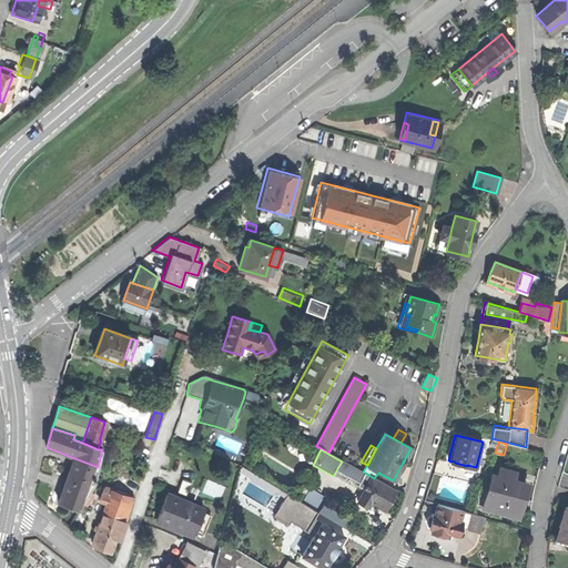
[(74,458),(60,497),(64,498),(78,459),(74,458)]
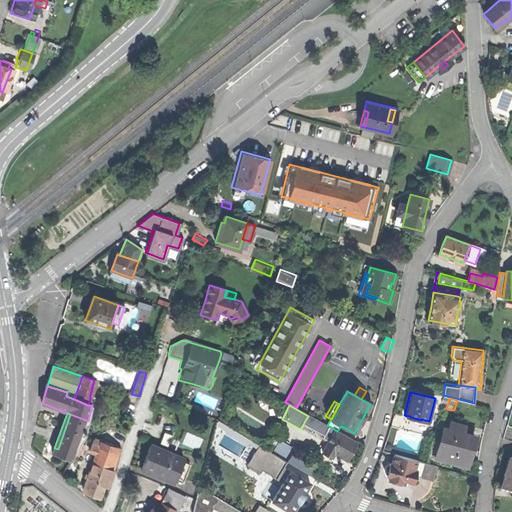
[(85,436),(88,421),(70,414),(58,449),(54,448),(52,454),(71,460),(85,436)]
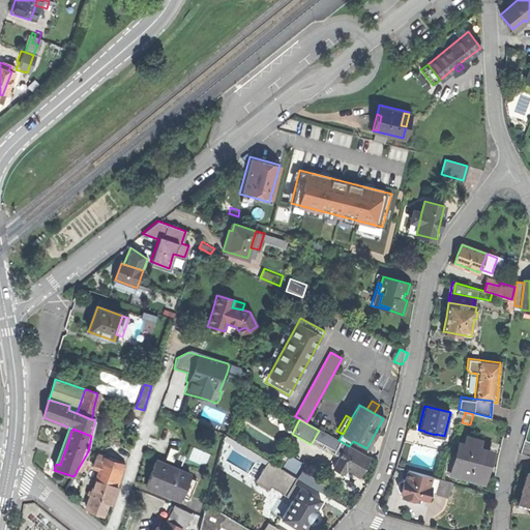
[(333,439),(321,432),(317,441),(329,448),(333,439)]
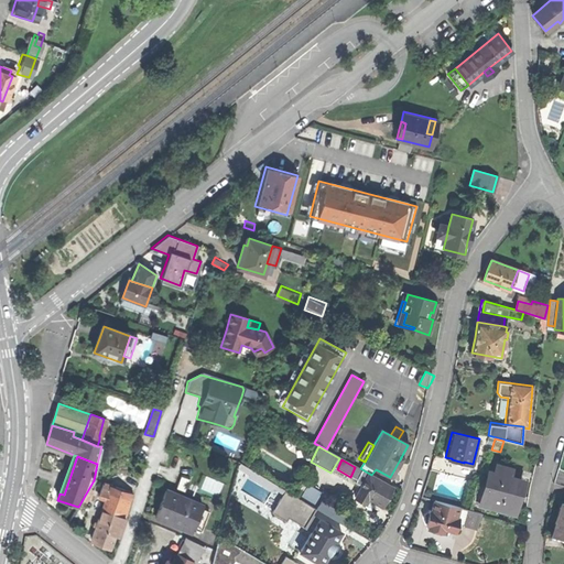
[(496,464),(494,472),(510,476),(512,467),(496,464)]
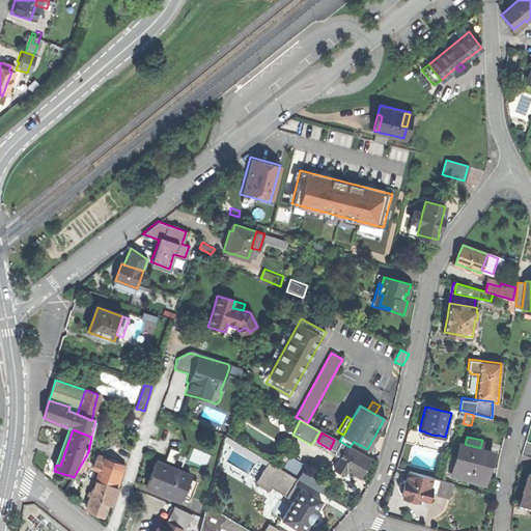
[(341,444),(334,440),(330,449),(336,452),(341,444)]
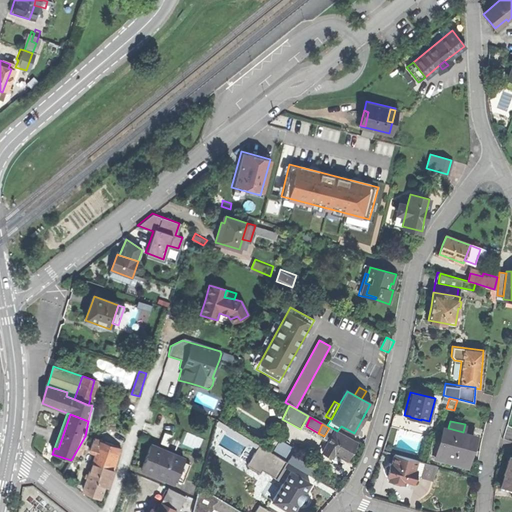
[(453,460),(466,464),(470,449),(474,435),(463,432),(448,428),(444,427),(440,440),(437,452),(454,457),(453,460)]
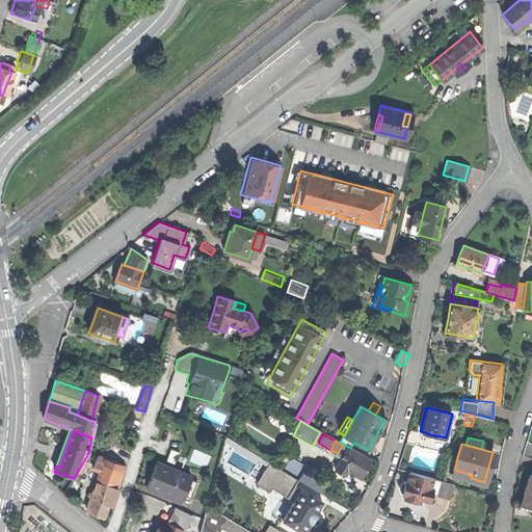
[(347,448),(335,470),(345,475),(345,476),(348,472),(360,478),(361,478),(364,473),(366,469),(369,468),(370,464),(369,462),(370,460),(347,448)]
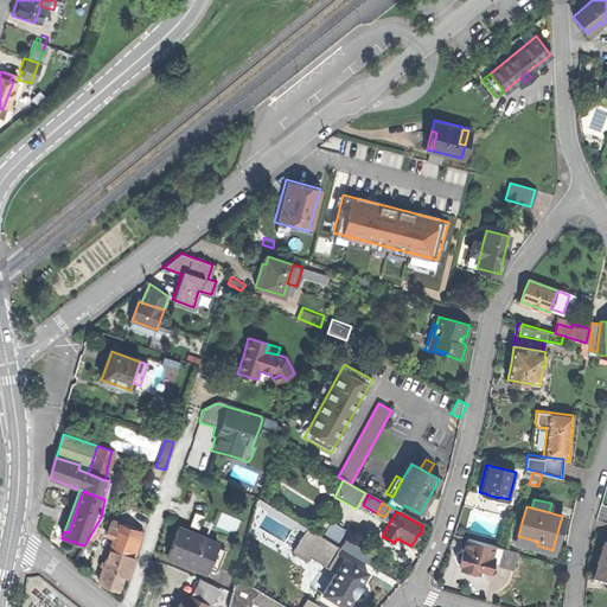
[(223,513),(219,524),(234,530),(238,519),(223,513)]
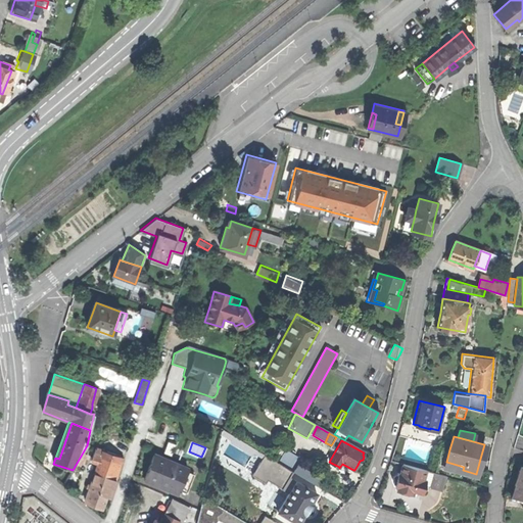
[(299,457),(284,447),(276,462),(291,470),(299,457)]
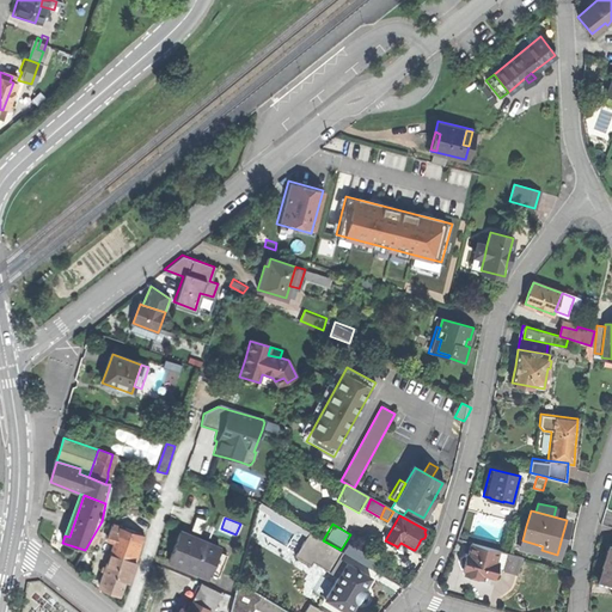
[(542,550),(543,546),(522,540),(526,526),(516,524),(509,551),(539,558),(542,550)]
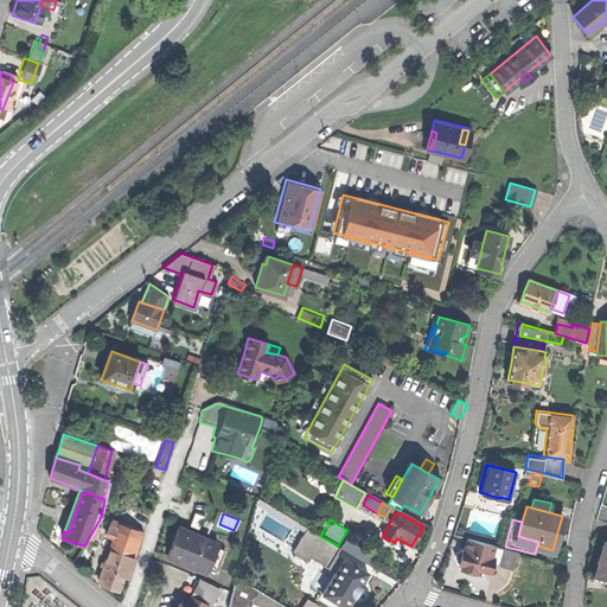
[(107,534),(115,536),(120,524),(110,521),(107,534)]
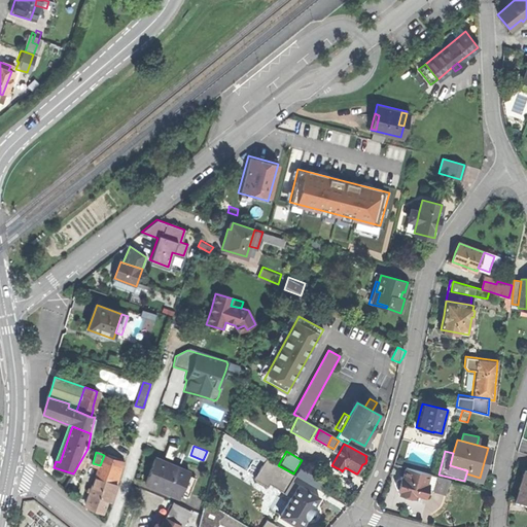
[(100,465),(96,478),(116,485),(125,462),(104,455),(100,465)]
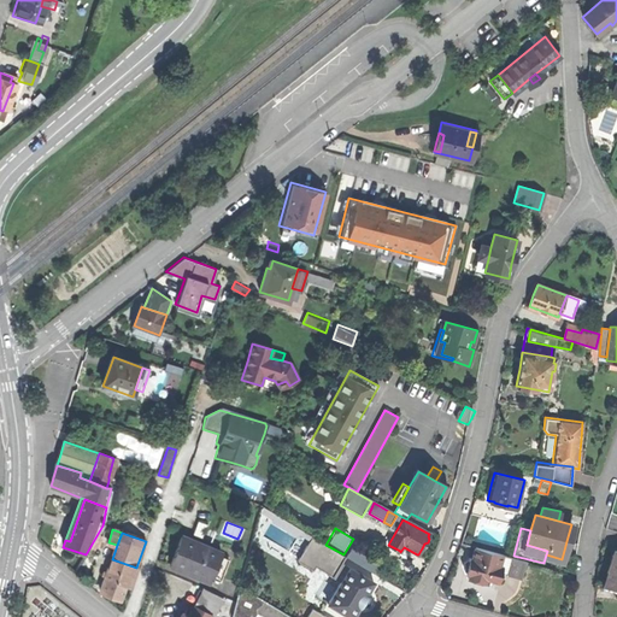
[(315,566),(327,546),(310,536),(297,559),(311,568),(313,565),(315,566)]
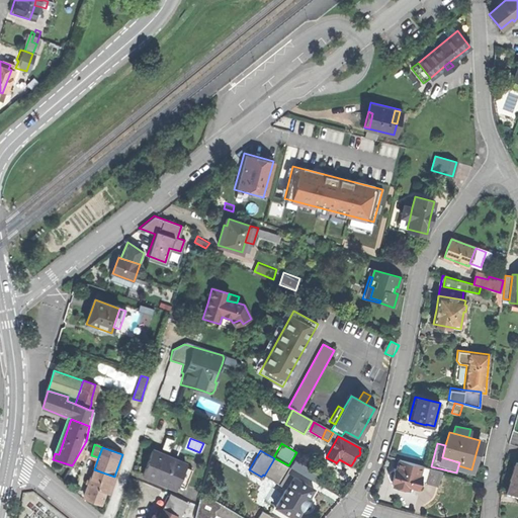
[(147,463),(143,475),(176,489),(177,486),(184,470),(186,465),(152,451),(147,463)]
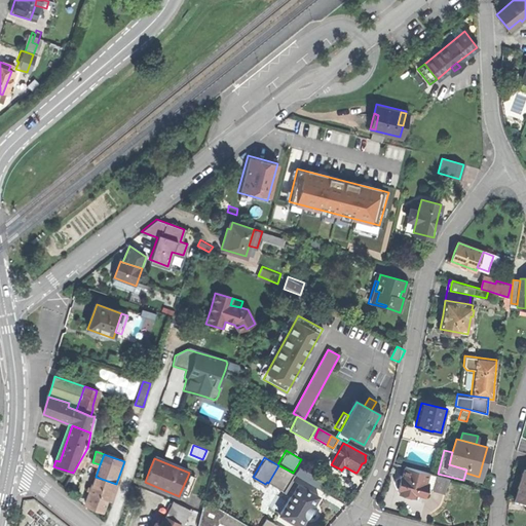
[(268,483),(291,496),(297,484),(292,481),(295,475),(278,465),(268,483)]
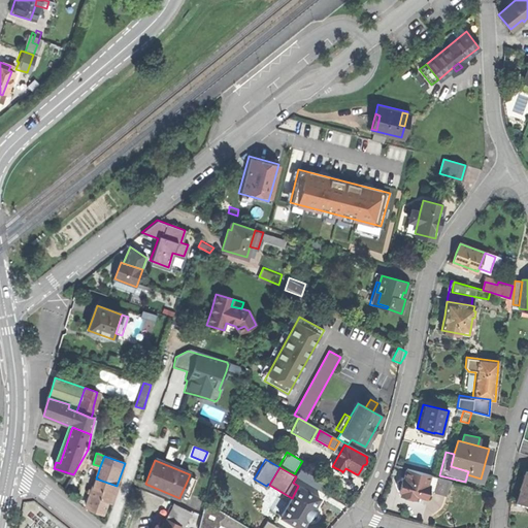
[(354,479),(357,474),(345,468),(342,472),(342,471),(341,472),(342,474),(342,475),(344,476),(347,476),(348,476),(349,475),(354,479)]
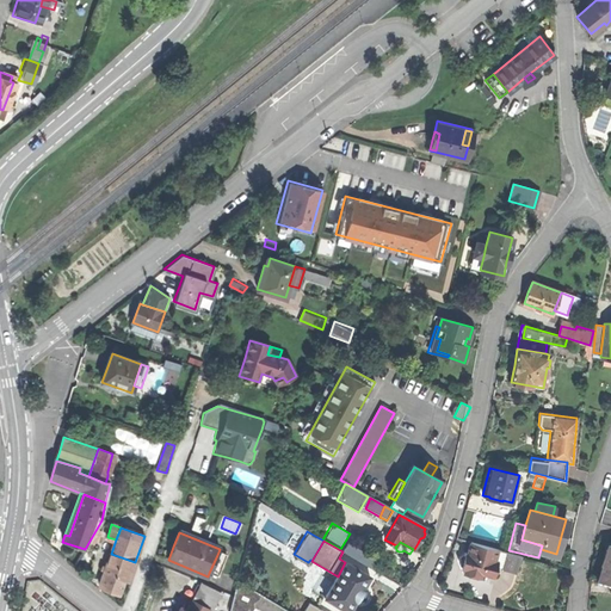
[(498,548),(471,542),(469,549),(468,554),(466,553),(464,555),(463,555),(461,557),(460,561),(461,563),(462,565),(462,567),(466,568),(464,573),(483,578),(486,573),(494,575),(498,562),(494,561),(498,548)]
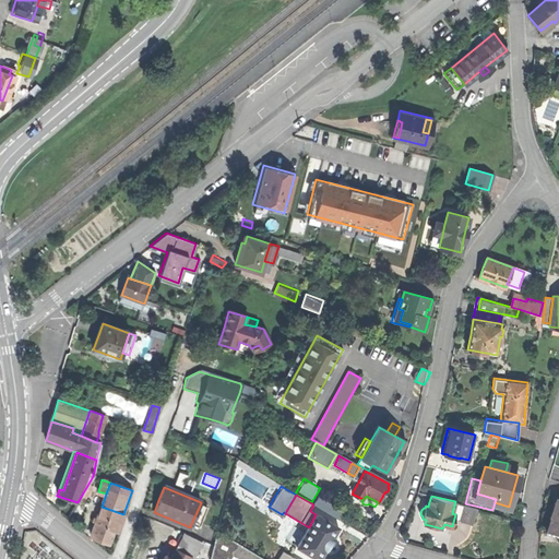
[(319,498),(314,506),(337,520),(343,511),(319,498)]
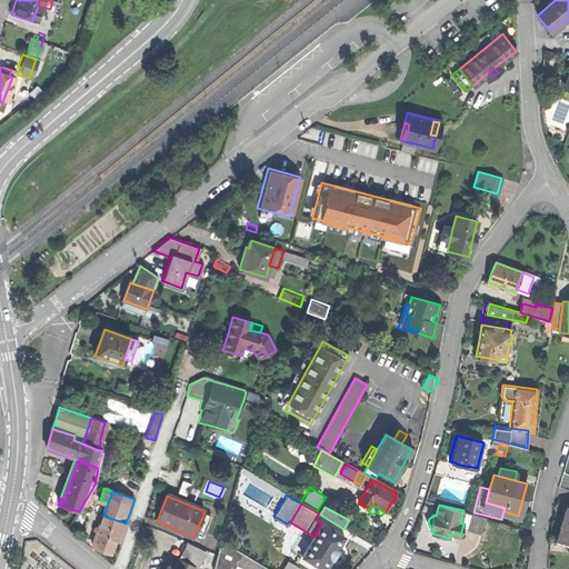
[(568,512),(563,511),(560,522),(558,530),(559,530),(555,545),(568,549),(568,548),(568,512)]
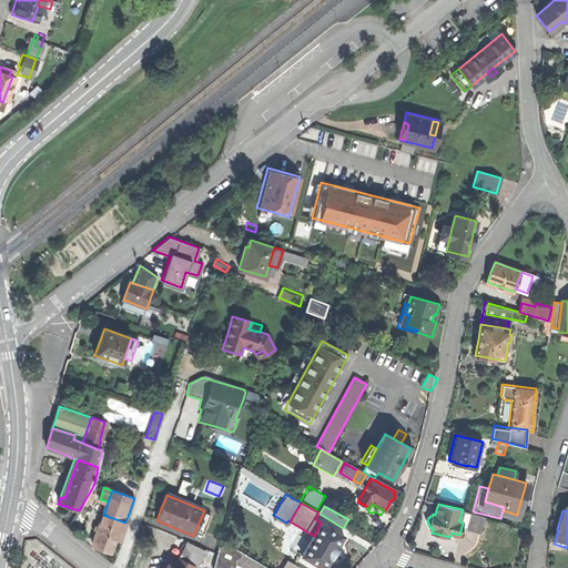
[(485,516),(470,513),(466,527),(480,531),(485,516)]
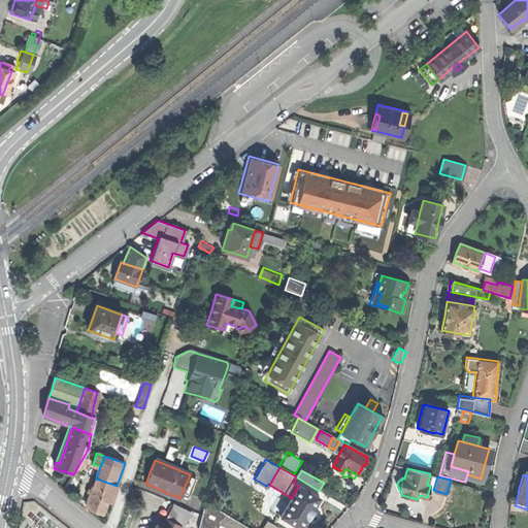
[(94,509),(103,514),(107,501),(110,502),(117,486),(96,479),(86,507),(94,509)]
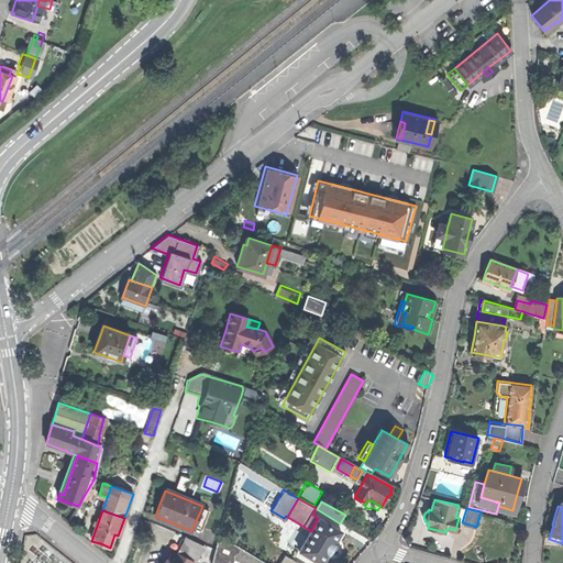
[(202,512),(200,511),(192,528),(200,531),(209,511),(203,510),(202,512)]
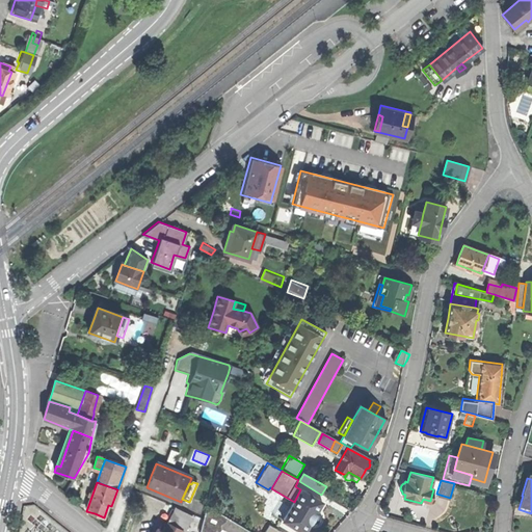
[(317,514),(315,513),(322,502),(300,489),(294,502),(290,508),(283,521),(300,531),(303,531),(308,527),(310,523),(311,523),(312,524),(315,524),(317,523),(318,522),(319,520),(319,517),(318,516),(317,514)]
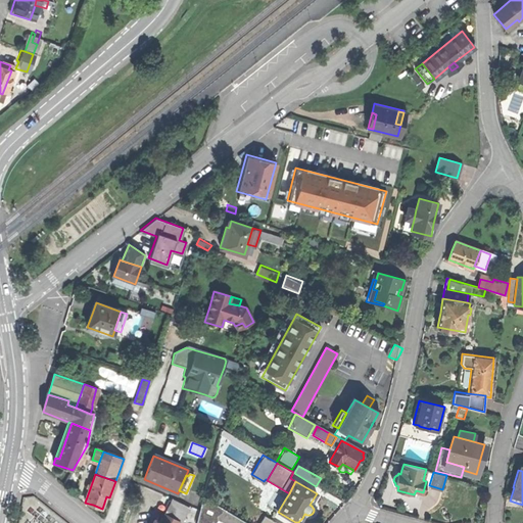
[(189,506),(199,510),(202,497),(194,495),(189,506)]
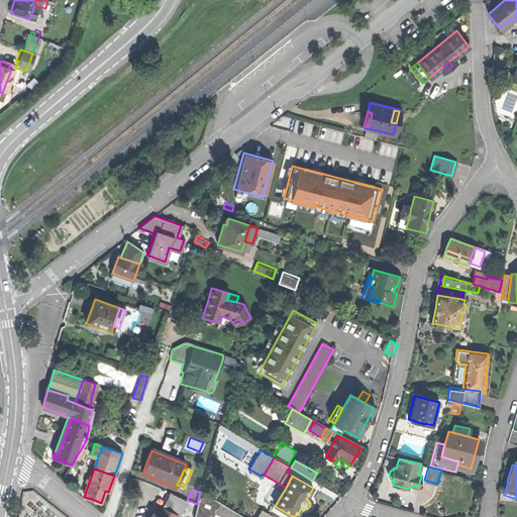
[(270,503),(275,506),(282,494),(277,491),(270,503)]
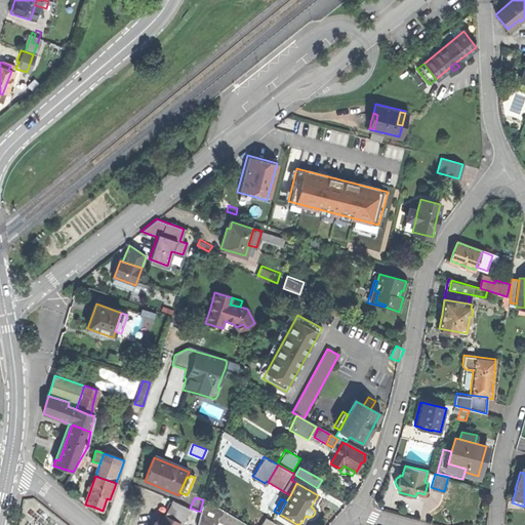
[(200,512),(199,515),(212,522),(219,509),(203,499),(200,512)]
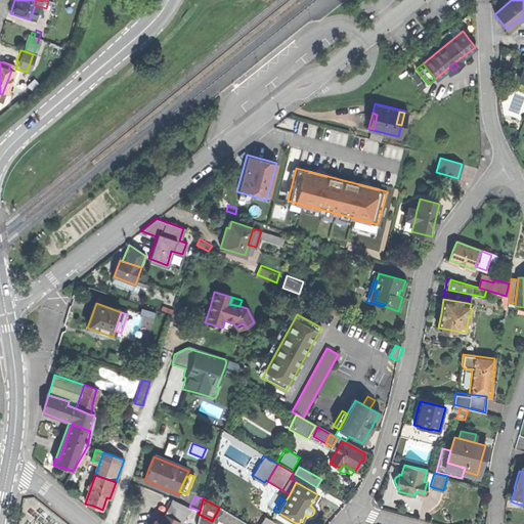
[(164,515),(165,516),(179,522),(182,523),(189,509),(171,499),(164,515)]
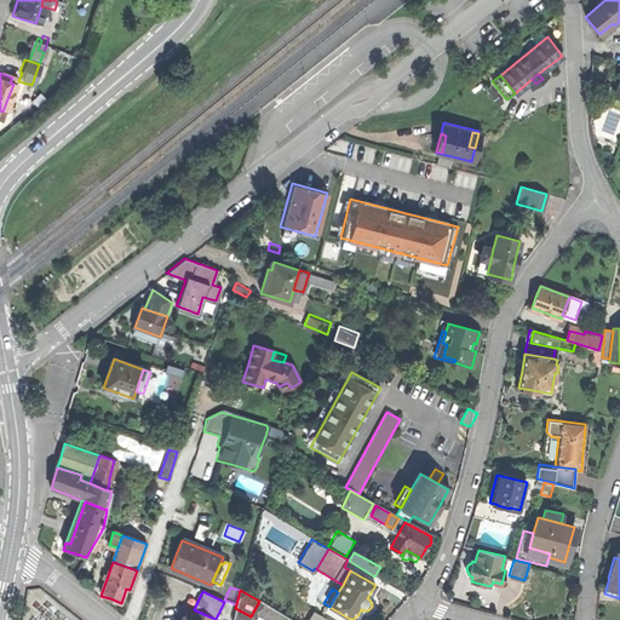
[(231,619),(291,619),(259,601),(251,616),(235,608),(231,619)]
